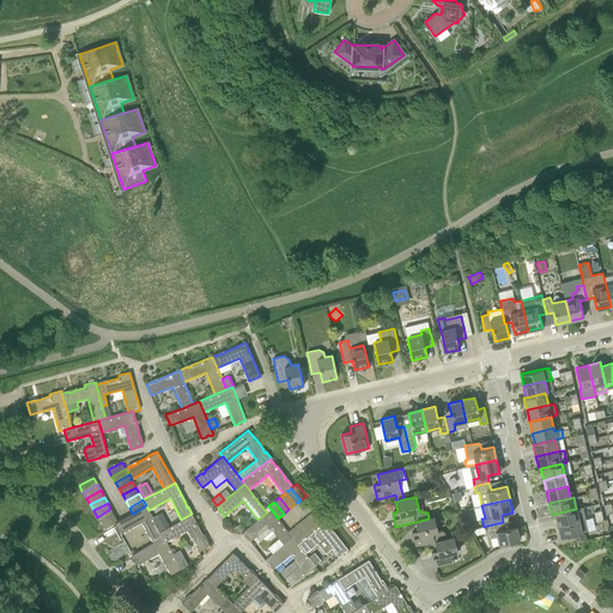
[(132,514),(117,522),(115,523),(116,526),(117,526),(119,529),(121,534),(141,522),(153,542),(164,538),(161,532),(149,510),(146,505),(133,514),(132,514)]
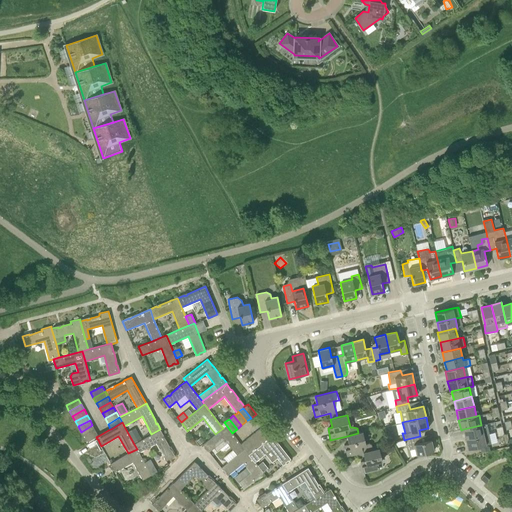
[(481,425),(463,429),(466,439),(489,433),(487,424),(481,425)]
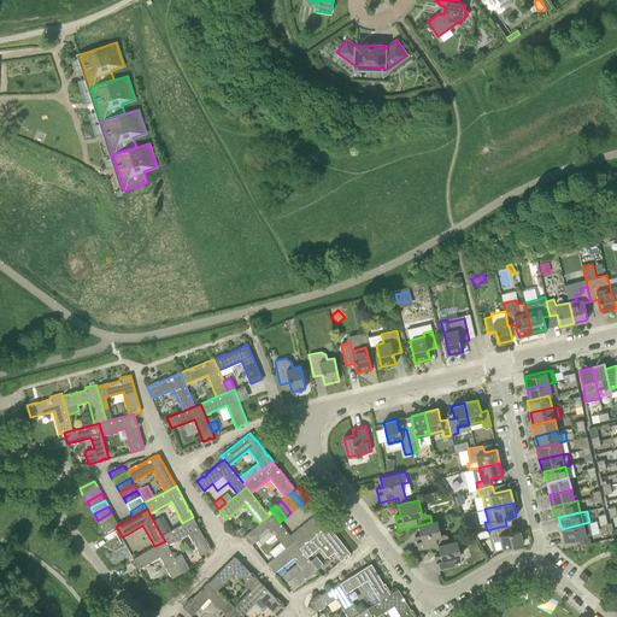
[(101,527),(115,518),(111,512),(98,521),(101,527)]
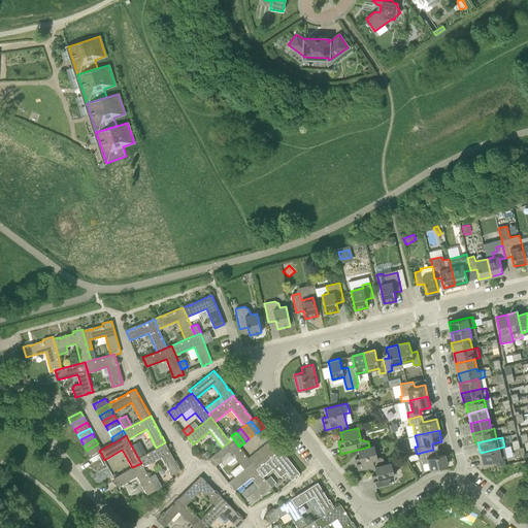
[(233,438),(230,441),(222,448),(209,458),(210,460),(211,460),(213,462),(212,463),(216,466),(220,462),(223,466),(234,457),(240,464),(231,471),(235,476),(244,469),(252,463),(253,463),(249,457),(239,447),(233,438)]
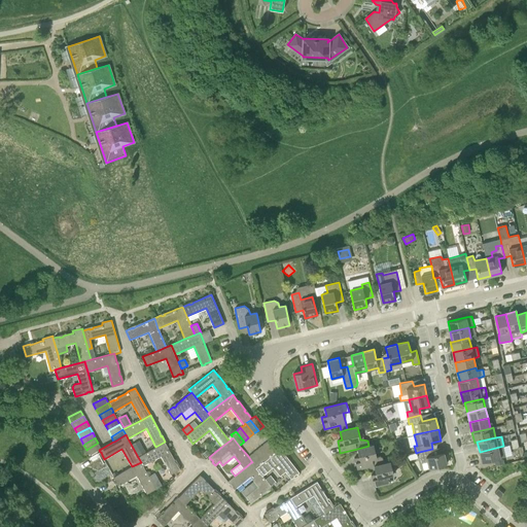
[(276,452),(280,448),(272,437),(268,442),(276,452)]
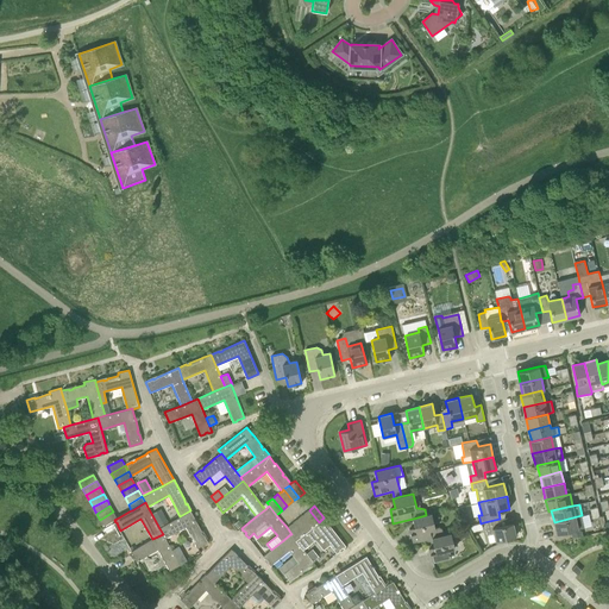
[(165,538),(186,527),(198,547),(208,542),(203,534),(202,534),(201,532),(202,531),(196,521),(195,519),(190,510),(180,516),(159,528),(163,534),(165,538)]
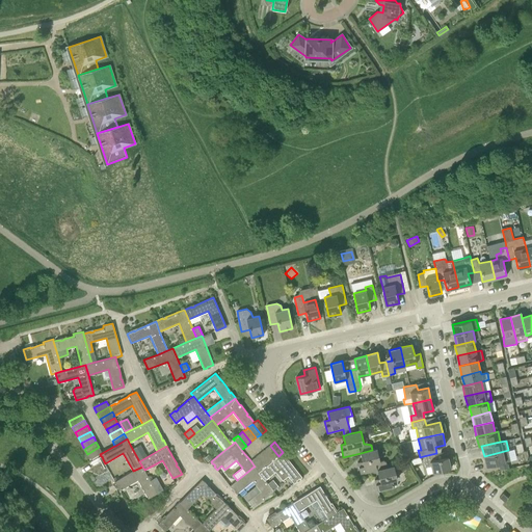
[(278,456),(270,446),(265,450),(273,460),(278,456)]
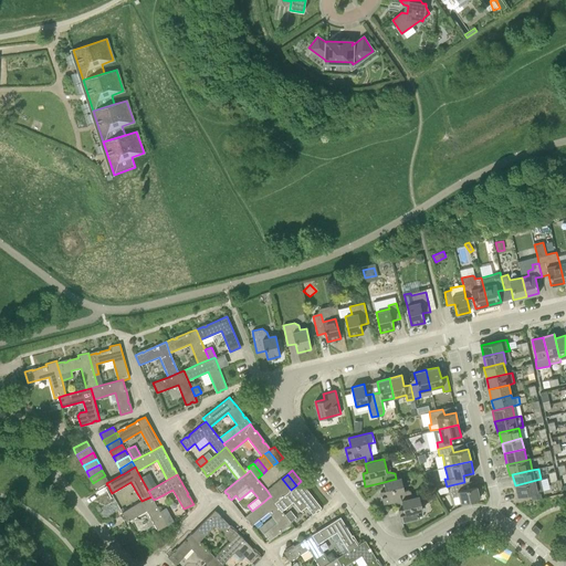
[(108,482),(105,475),(93,483),(95,489),(106,483),(108,482)]
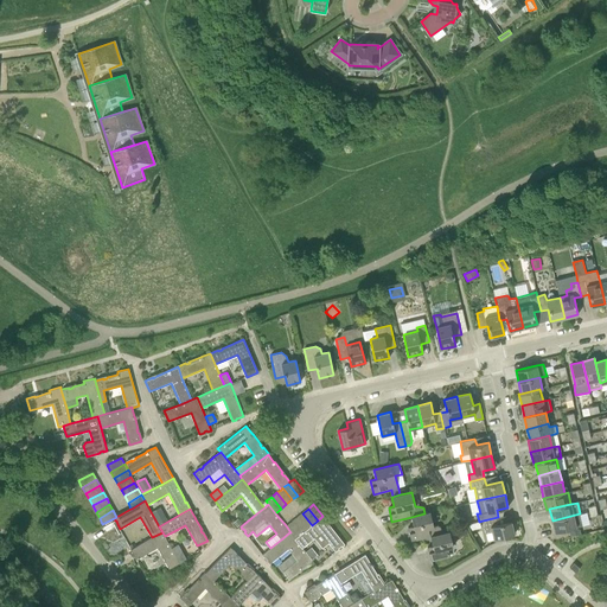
[(430,512),(425,513),(411,517),(414,526),(408,528),(411,541),(430,536),(442,534),(440,526),(436,525),(434,525),(430,512)]
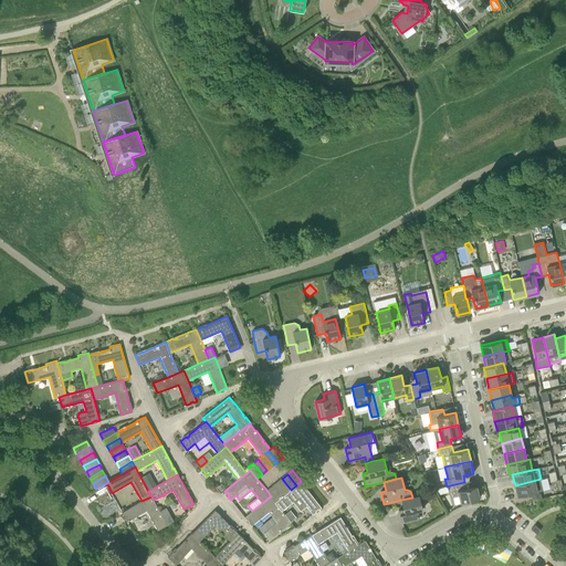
[(153,479),(145,483),(148,490),(156,485),(153,479)]
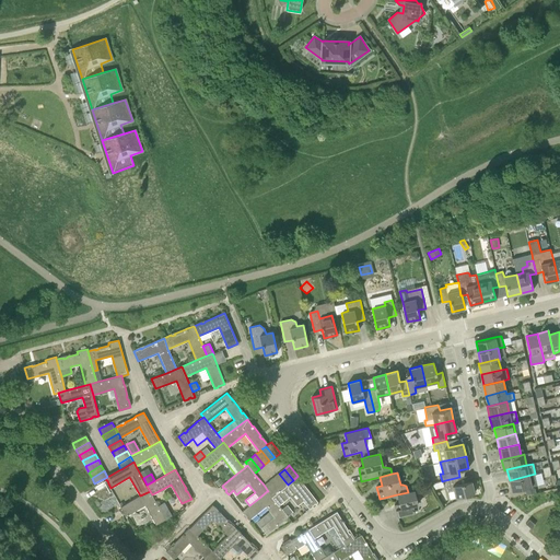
[(288,485),(279,474),(273,477),(282,489),(288,485)]
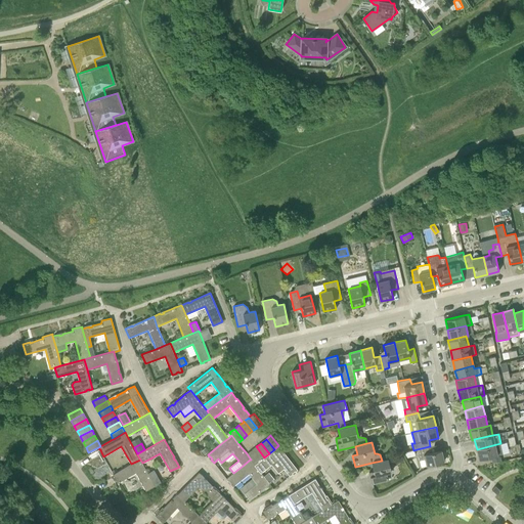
[(406,449),(403,443),(398,446),(401,452),(406,449)]
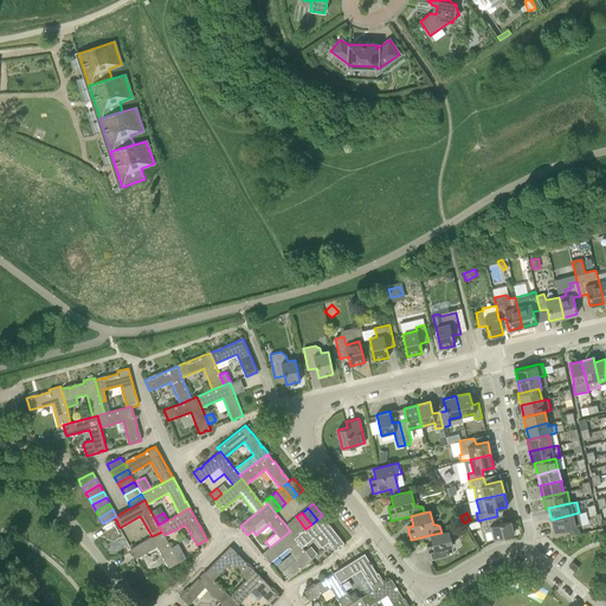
[(579,513),(552,520),(554,532),(575,527),(581,524),(579,513)]
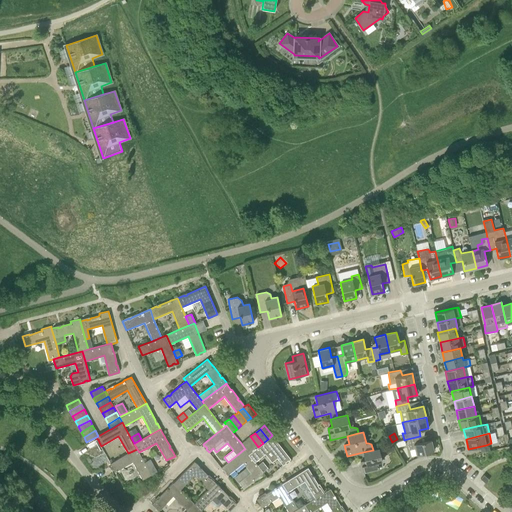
[(249,454),(255,462),(271,449),(283,465),(286,463),(287,464),(289,462),(288,461),(291,459),(279,443),(277,441),(272,435),(268,439),(263,443),(258,447),(253,450),(249,454)]
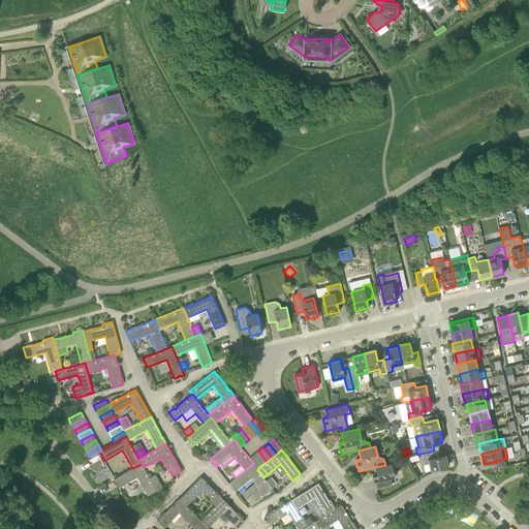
[(267,462),(258,450),(253,455),(261,465),(267,462)]
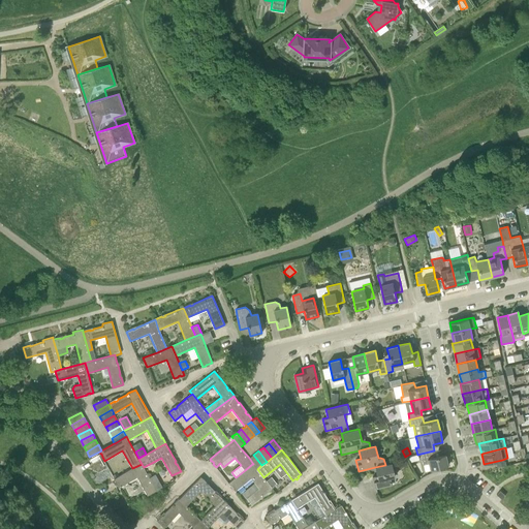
[(434,450),(421,454),(424,465),(429,464),(430,470),(448,466),(445,454),(435,457),(434,450)]
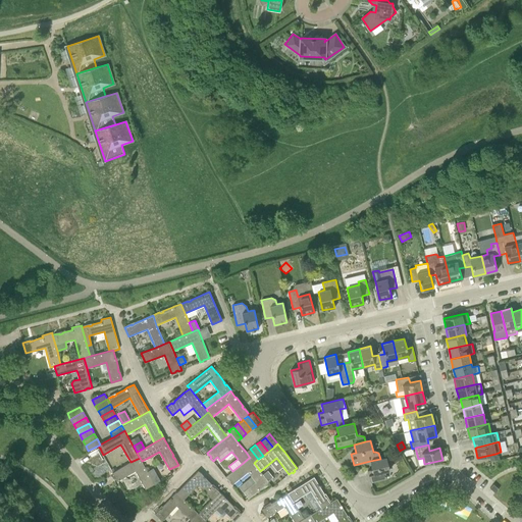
[(246,452),(250,458),(254,463),(258,459),(250,449),(246,452)]
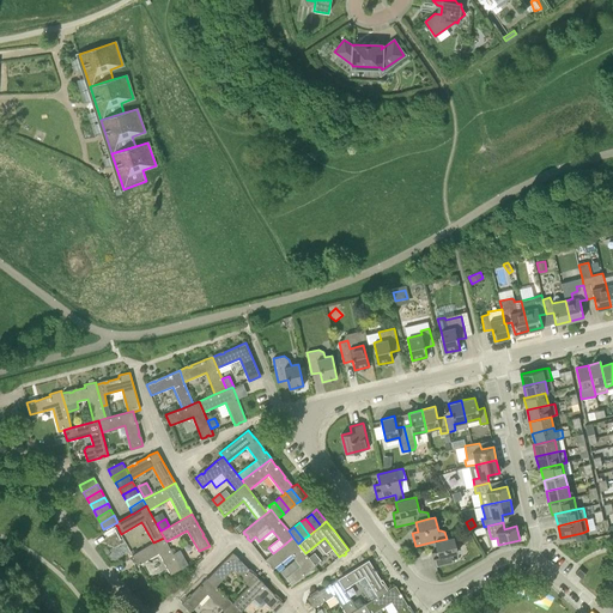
[(454,536),(447,539),(435,541),(437,551),(431,552),(435,566),(454,562),(453,553),(457,552),(454,536)]
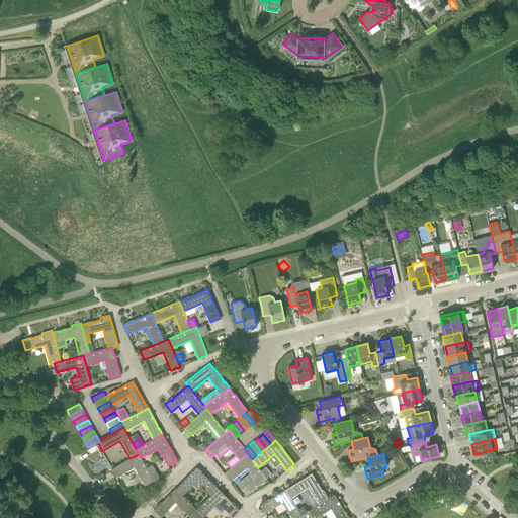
[(130,458),(111,468),(113,470),(115,473),(114,473),(116,478),(135,467),(144,486),(153,481),(141,457),(139,454),(130,458)]
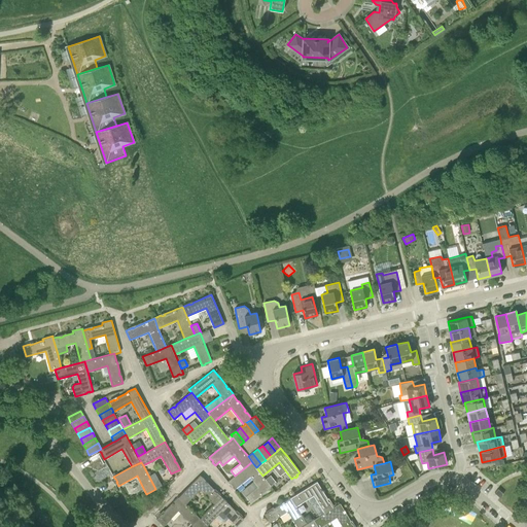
[(258,486),(251,491),(246,496),(251,502),(271,487),(262,476),(256,467),(251,462),(244,468),(235,476),(227,481),(230,484),(231,483),(233,486),(232,486),(234,489),(250,477),(258,486)]
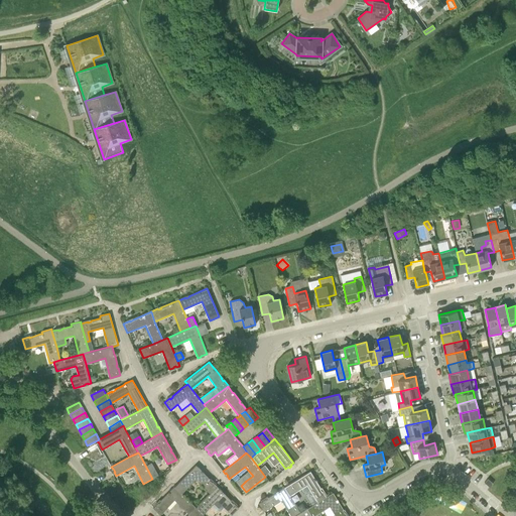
[(210,493),(217,486),(212,481),(212,482),(210,480),(210,479),(203,472),(202,471),(196,465),(174,487),(181,494),(196,479),(210,493)]
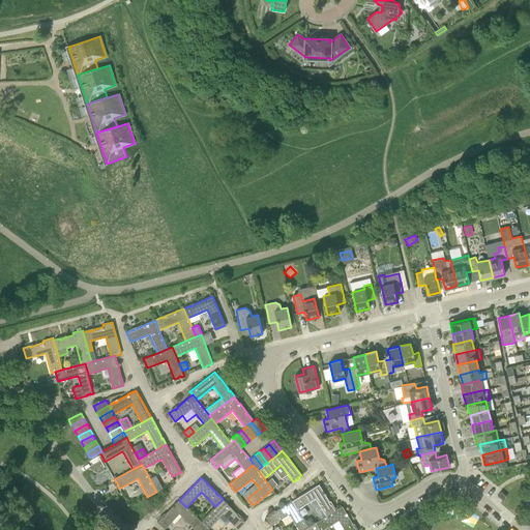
[(271,477),(266,481),(271,488),(276,483),(271,477)]
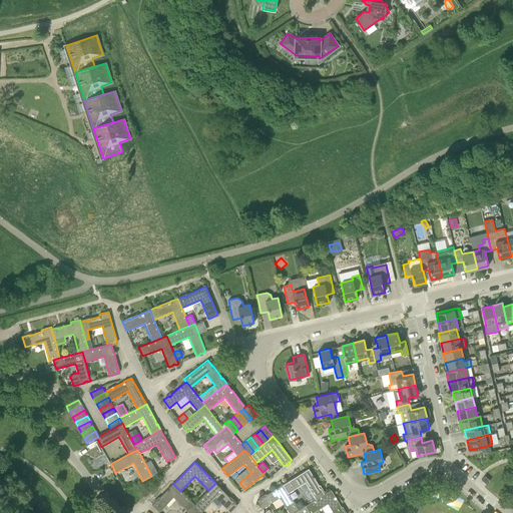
[(154,466),(148,469),(151,475),(157,472),(154,466)]
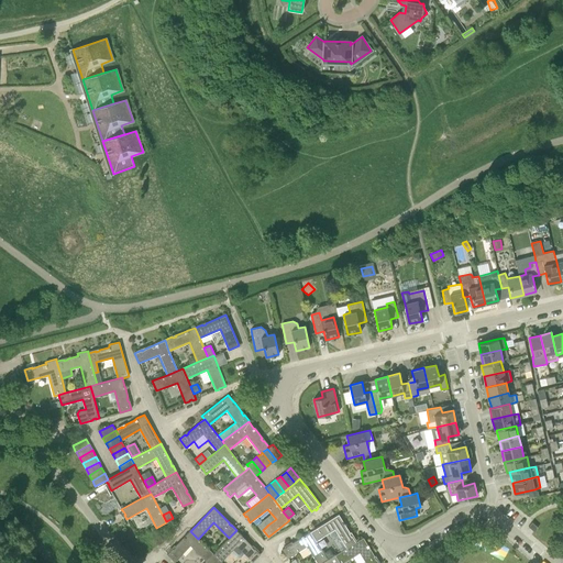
[(339,514),(310,531),(316,541),(335,529),(346,548),(355,542),(352,536),(351,536),(350,533),(350,532),(344,523),(343,521),(339,514)]
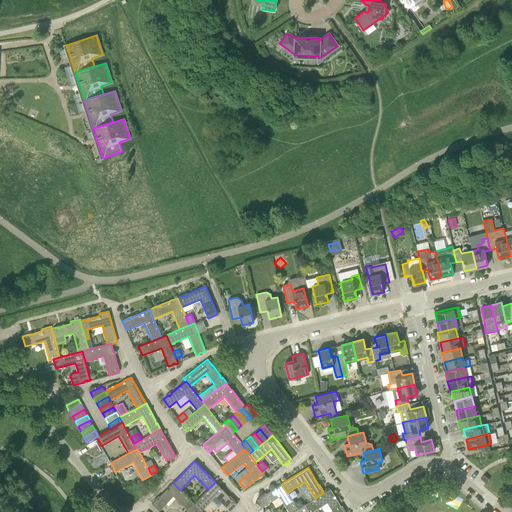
[(489,479),(484,475),(480,478),(486,483),(489,479)]
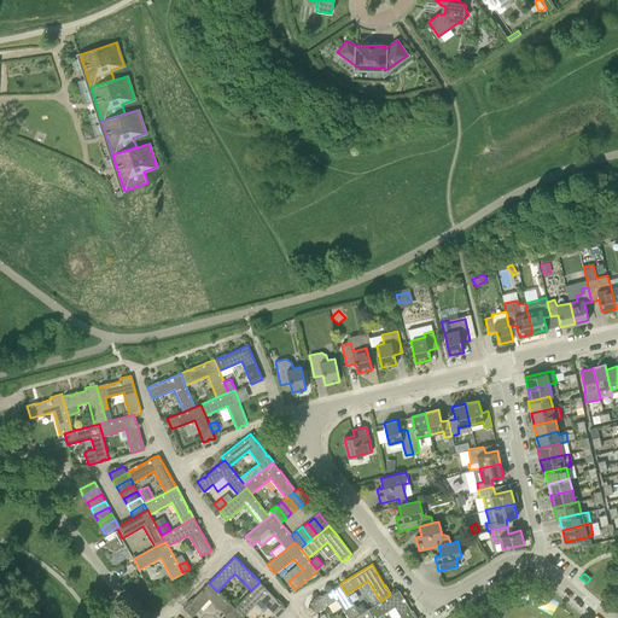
[(260,582),(251,590),(234,608),(243,617),(261,600),(278,617),(286,608),(280,601),(279,602),(277,600),(277,599),(269,590),(267,589),(260,582)]
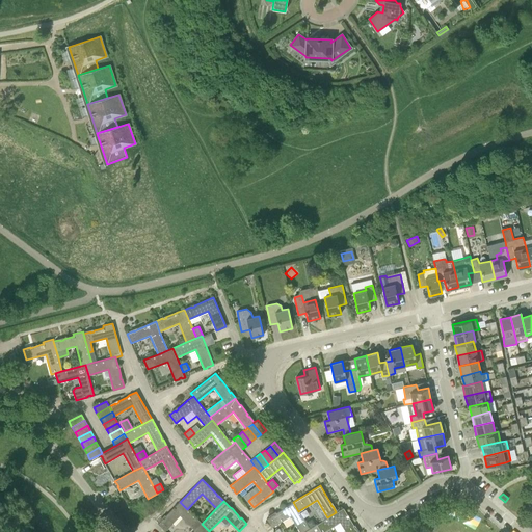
[(197,528),(202,524),(187,509),(180,502),(175,507),(173,508),(165,515),(166,516),(163,519),(163,517),(158,524),(165,531),(180,515),(194,531),(197,528)]
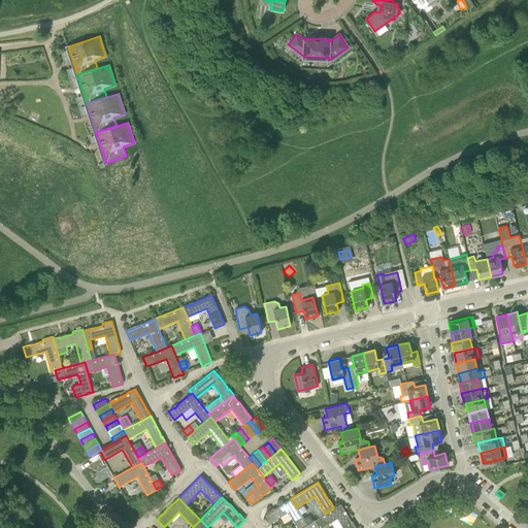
[(300,527),(307,524),(296,507),(291,498),(285,502),(283,503),(274,508),(274,509),(271,512),(271,510),(265,515),(270,523),(288,513),(297,527),(300,527)]
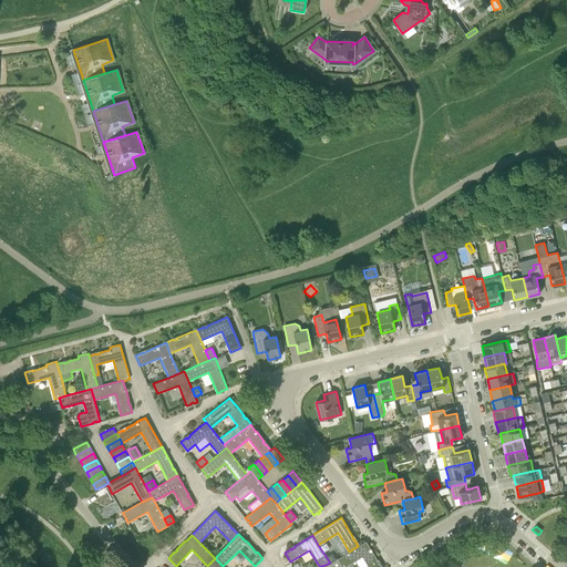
[(366,540),(358,546),(349,552),(338,558),(343,566),(362,556),(368,566),(381,566),(379,563),(377,560),(378,559),(372,550),(370,548),(366,540)]
